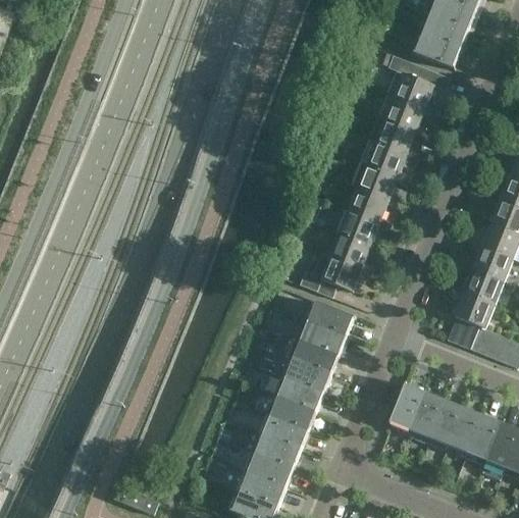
[(391,0),(386,9),(388,10),(398,13),(402,4),(393,0),(391,0)]
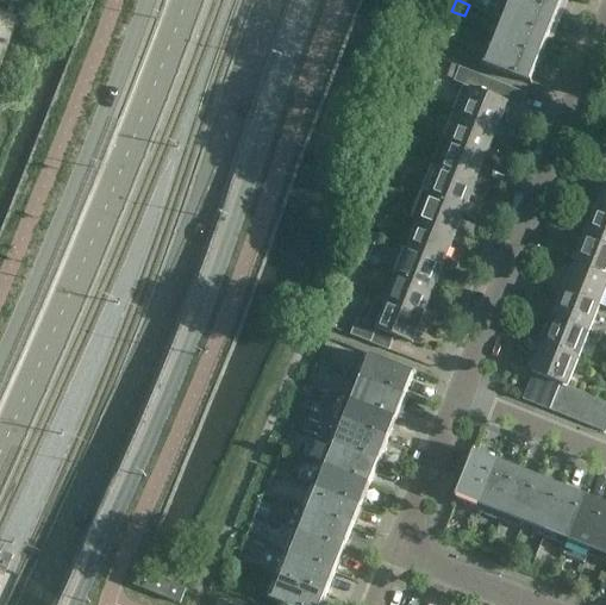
[(544,33),(554,12),(524,0),(500,0),(495,14),(500,17),(544,33)]
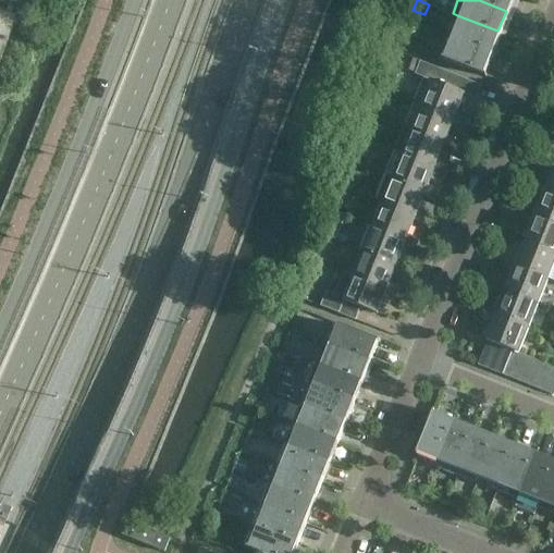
[(479,0),(506,11),(511,0),(479,0)]
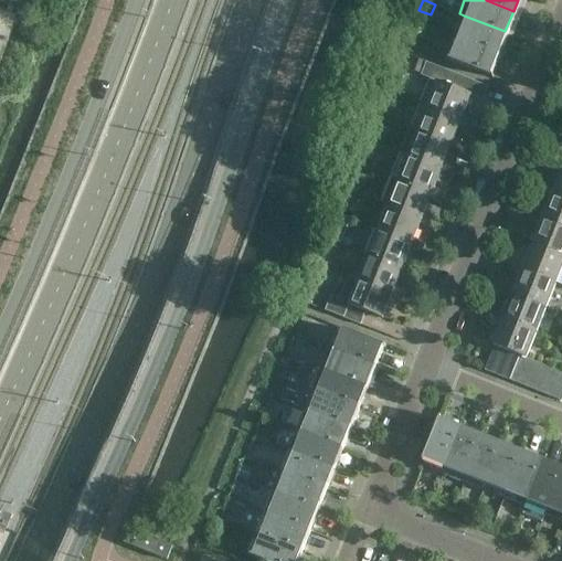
[(0,46),(8,25),(7,24),(9,19),(0,14),(0,46)]
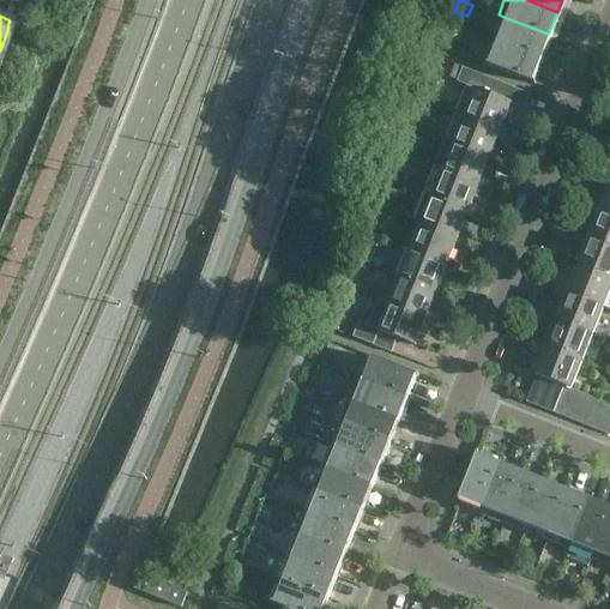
[(539,58),(548,34),(503,17),(495,38),(539,58)]
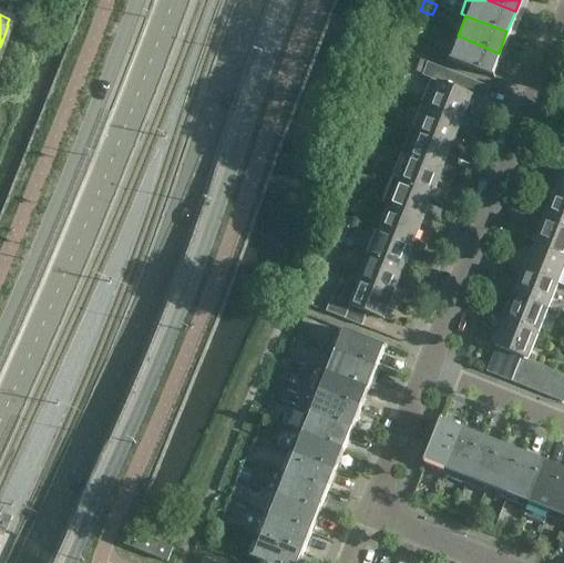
[(491,72),(499,53),(458,36),(450,55),(448,55),(448,57),(492,74),(492,73),(491,72)]
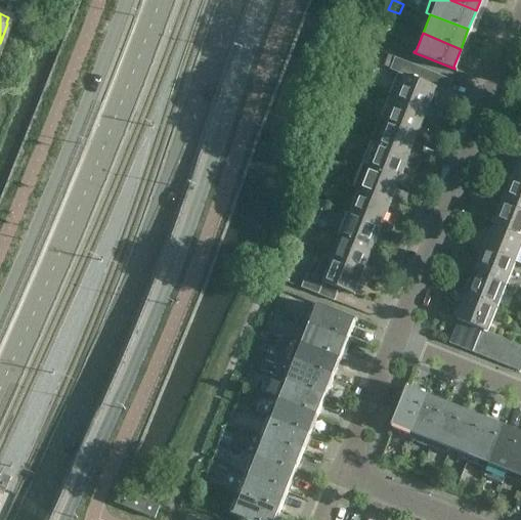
[(396,70),(387,92),(425,107),(426,103),(434,85),(444,89),(449,77),(392,54),(388,67),(396,70)]
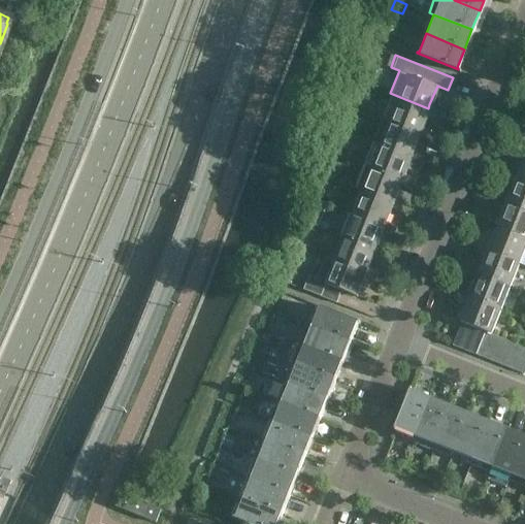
[(360,82),(355,94),(366,98),(371,86),(360,82)]
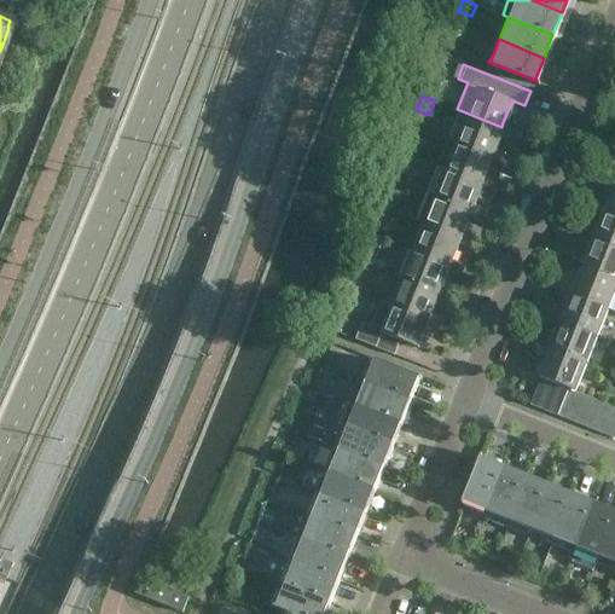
[(516,127),(503,122),(502,127),(457,109),(446,137),(491,155),(493,149),(499,132),(512,137),(516,127)]
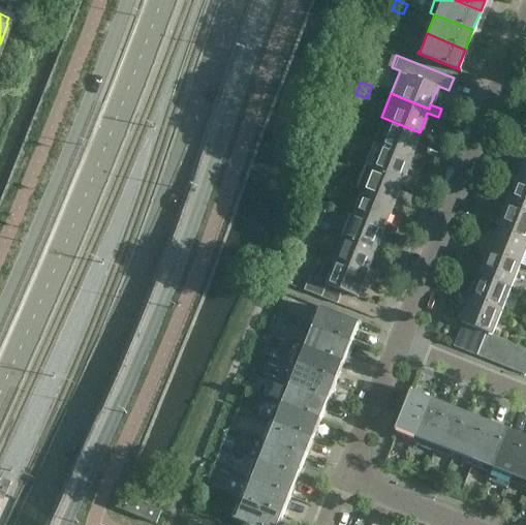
[(361,118),(349,114),(348,114),(343,128),(354,132),(361,118)]
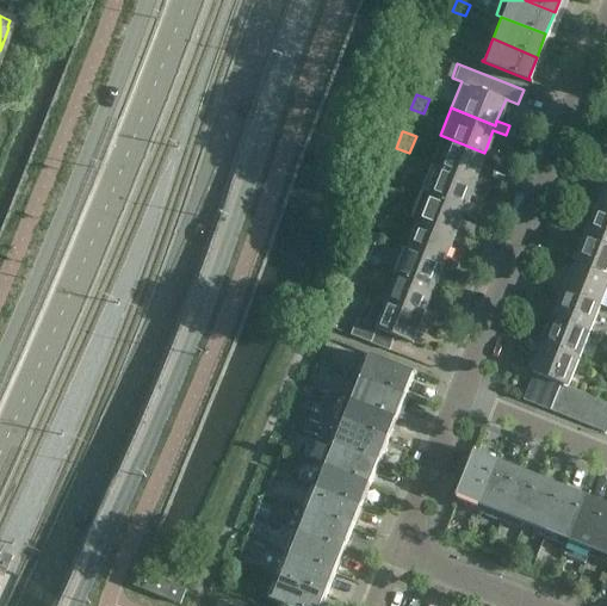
[(499,152),(487,147),(484,153),(440,135),(429,161),(474,179),(476,174),(482,158),(495,162),(499,152)]
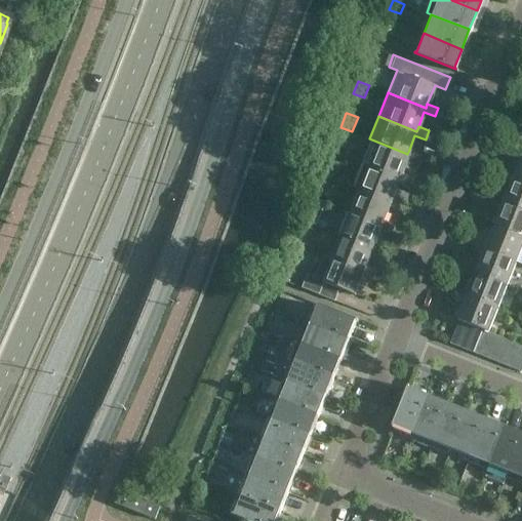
[(398,177),(400,172),(403,165),(413,169),(419,154),(409,150),(407,154),(369,138),(360,162),(398,177)]
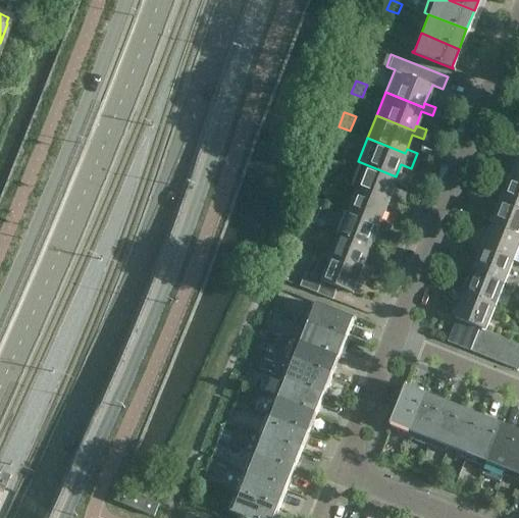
[(518,155),(516,155),(507,177),(518,182),(518,155)]
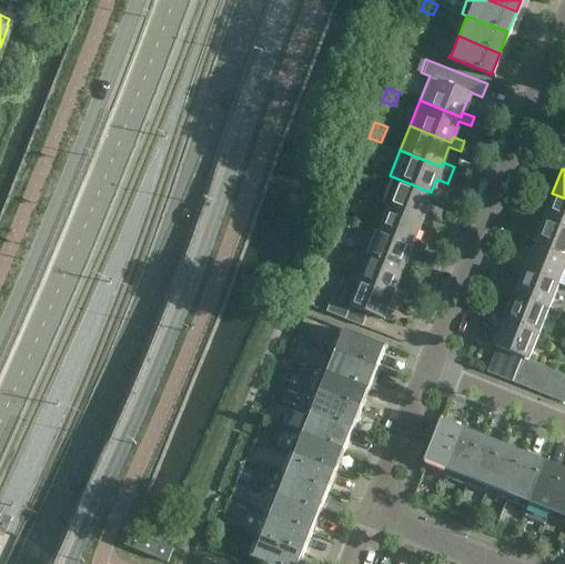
[(354,170),(347,188),(357,191),(364,174),(354,170)]
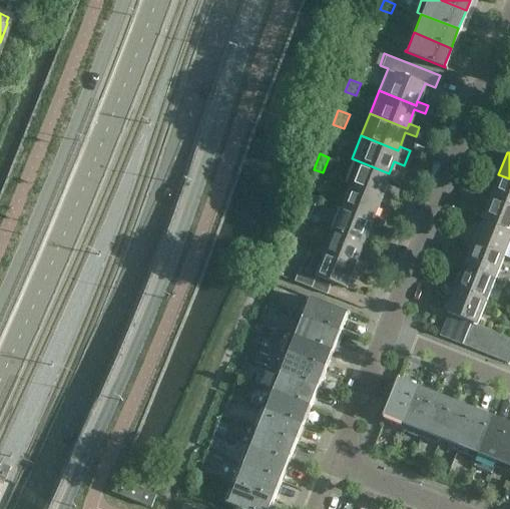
[(401,172),(391,168),(389,173),(352,158),(343,180),(380,195),(382,190),(387,176),(398,180),(401,172)]
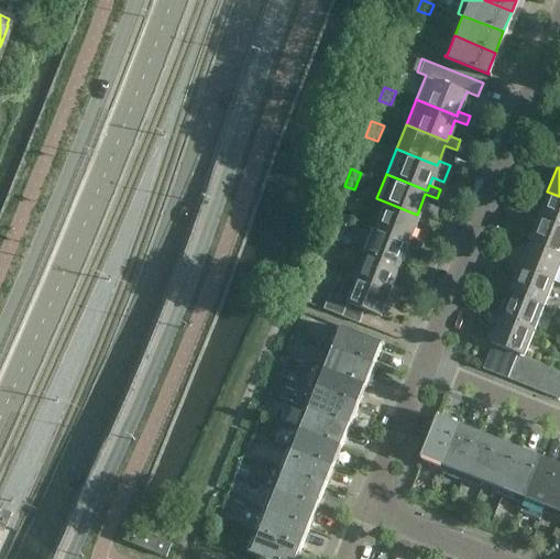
[(559,196),(547,192),(537,216),(559,225),(559,196)]
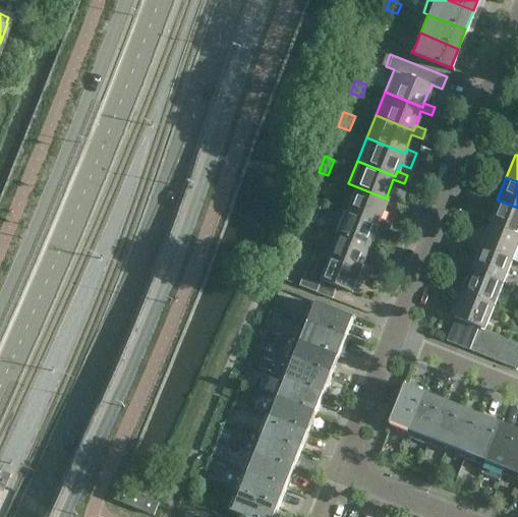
[(395,207),(395,206),(398,197),(388,193),(386,198),(348,183),(347,187),(353,190),(346,209),(377,221),(379,216),(385,203),(395,207)]
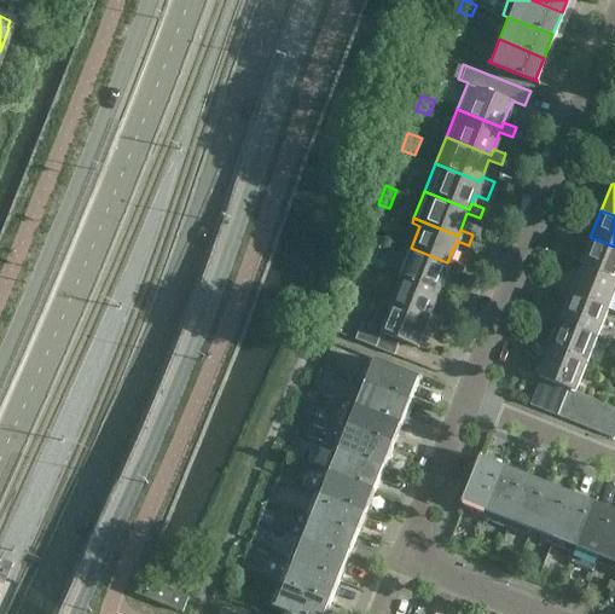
[(370,232),(365,243),(378,249),(382,237),(370,232)]
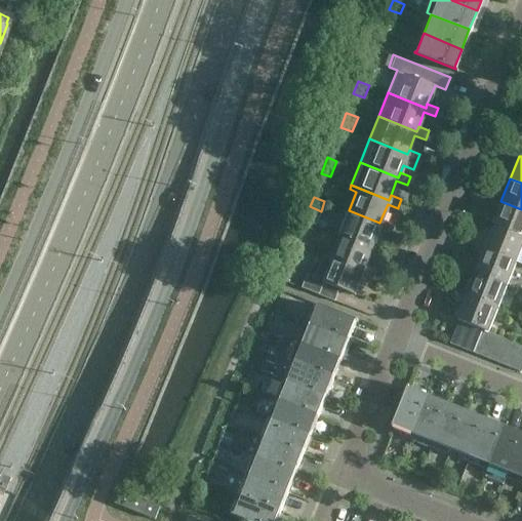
[(521,237),(521,209),(500,201),(491,225),(521,237)]
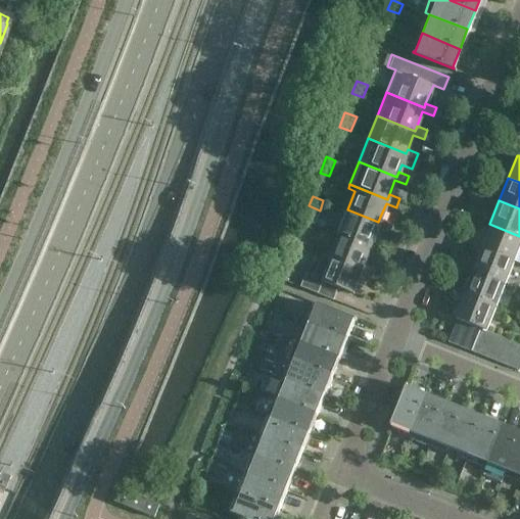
[(390,222),(380,217),(378,222),(347,209),(340,206),(335,214),(332,221),(331,229),(332,229),(331,230),(369,244),(371,240),(377,226),(387,230),(390,222)]
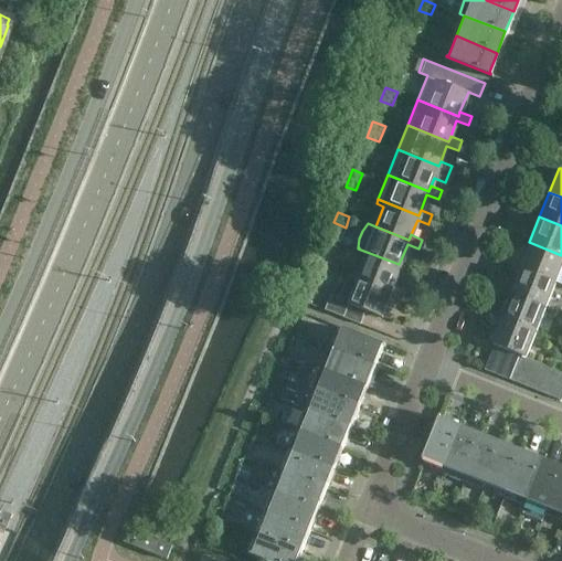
[(553,281),(561,256),(561,255),(529,242),(519,267),(553,281)]
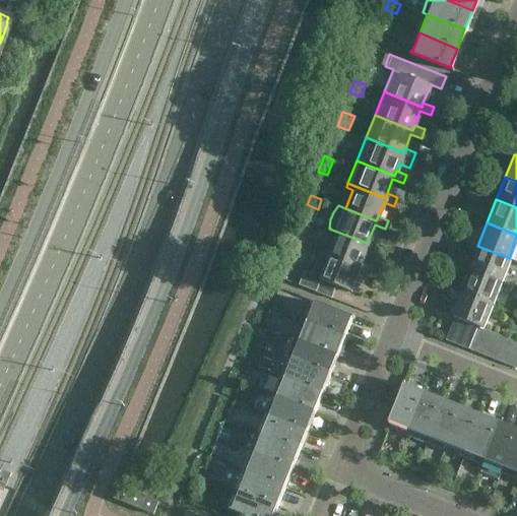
[(380,243),(369,239),(367,243),(329,229),(320,251),(327,254),(358,266),(360,261),(366,247),(376,251),(380,243)]
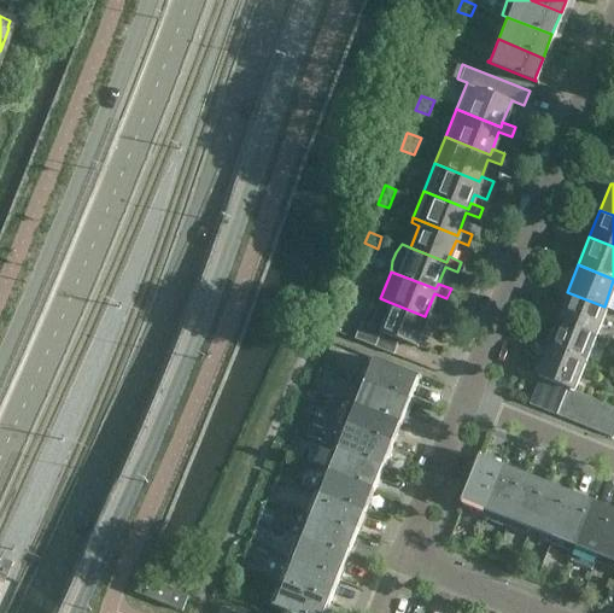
[(352,275),(349,287),(361,291),(364,279),(352,275)]
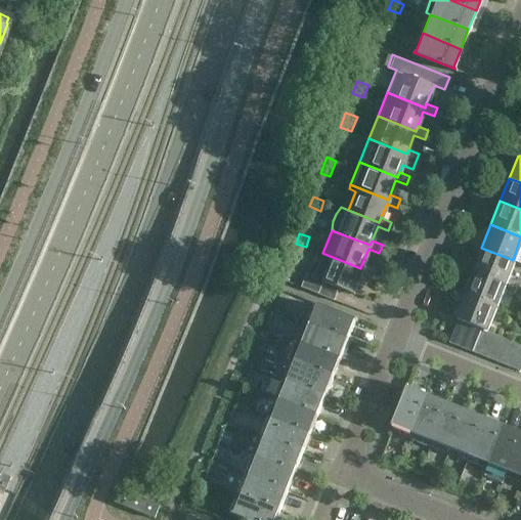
[(504,283),(513,260),(481,248),(473,270),(504,283)]
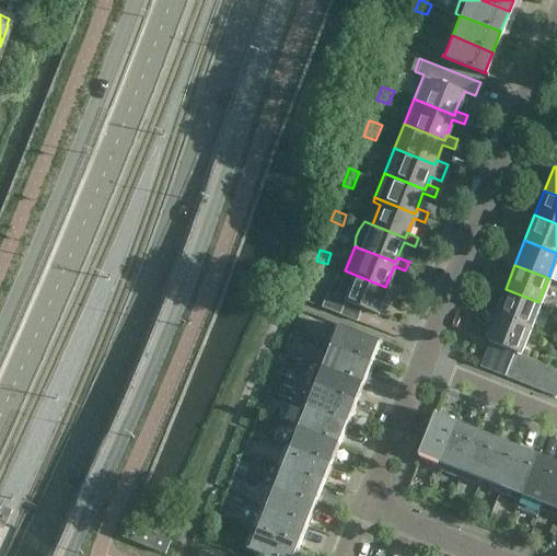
[(399,286),(387,281),(385,287),(352,274),(343,298),(343,297),(341,299),(334,296),(329,309),(355,319),(359,305),(376,312),(376,311),(384,290),(395,296),(399,286)]
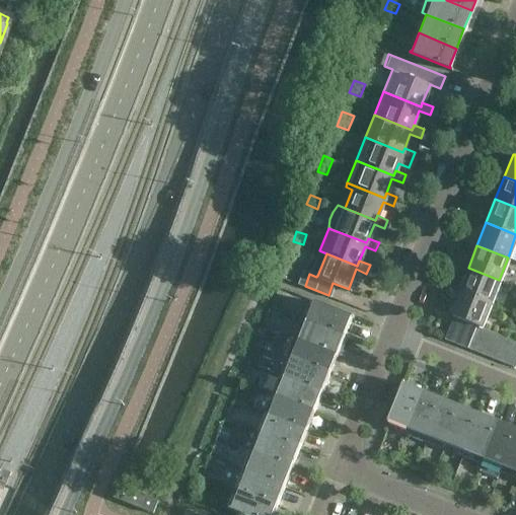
[(490,301),(499,280),(468,268),(459,289),(490,301)]
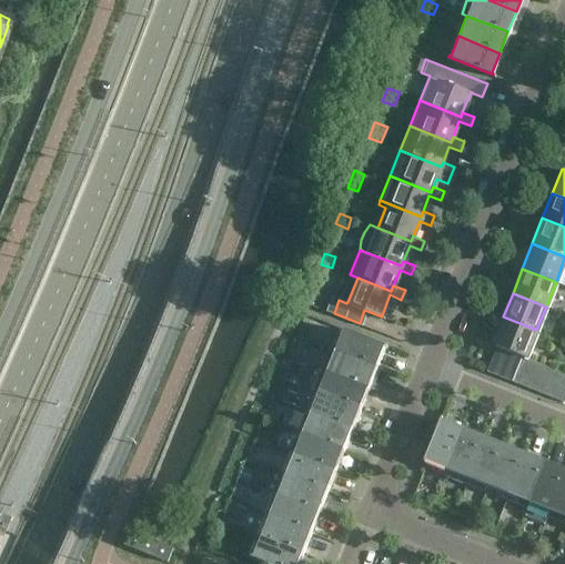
[(526,355),(536,330),(503,316),(493,342),(495,343),(508,349),(522,354),(526,355)]
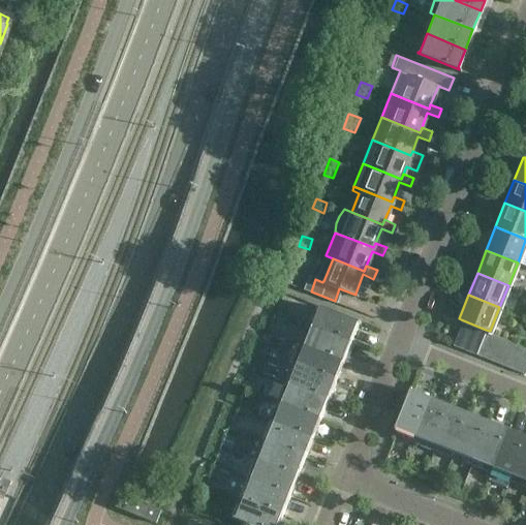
[(278,298),(273,311),(282,315),(288,302),(278,298)]
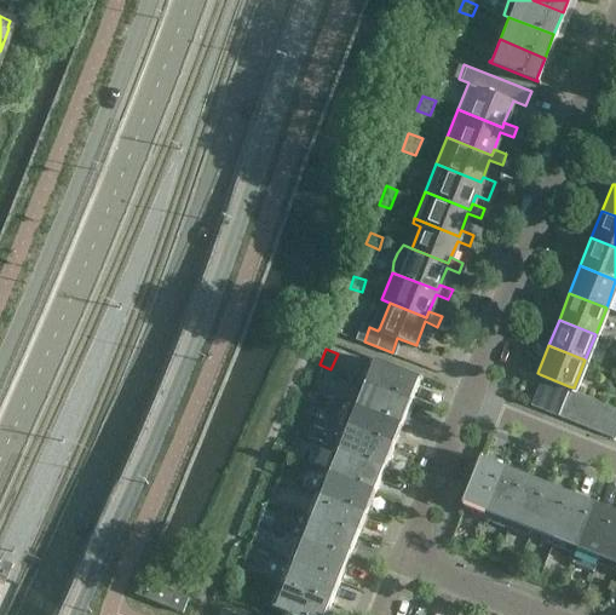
[(373,358),(364,380),(409,397),(418,377),(419,377),(420,375),(372,356),(370,358),(373,358)]
